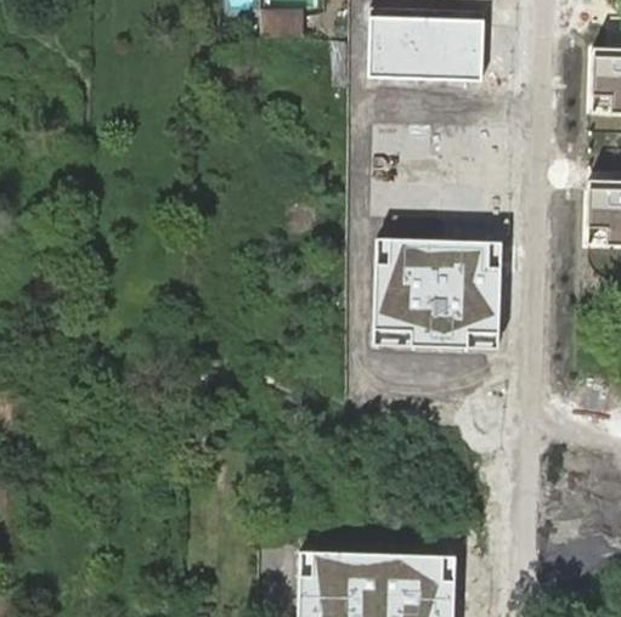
[(485,18),(373,15),(371,75),(483,79),(485,18)]
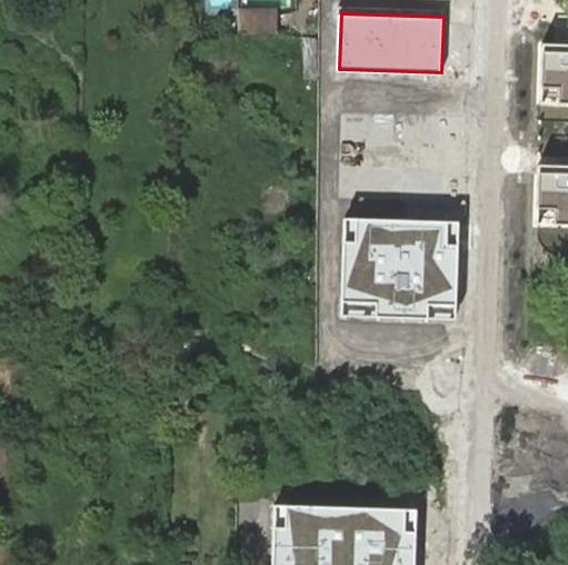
[(237,39),(276,40),(276,19),(237,18),(237,39)]
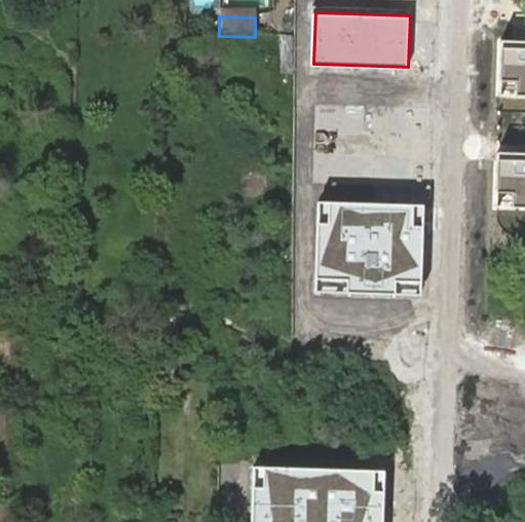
[(524,40),(500,40),(499,95),(524,95),(524,40)]
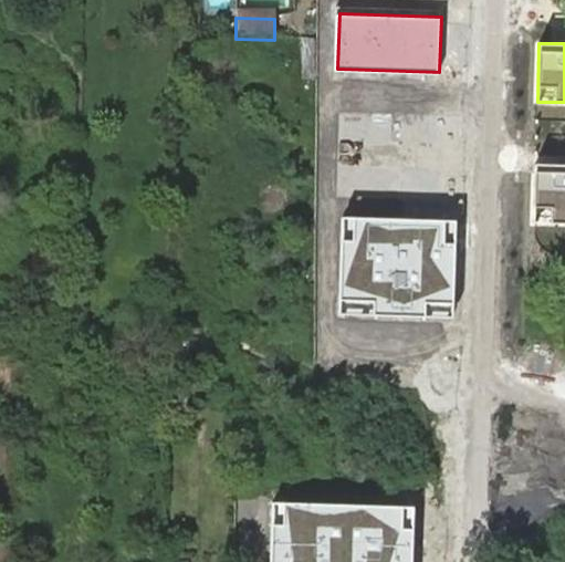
[(222,60),(236,61),(236,44),(222,44),(222,60)]
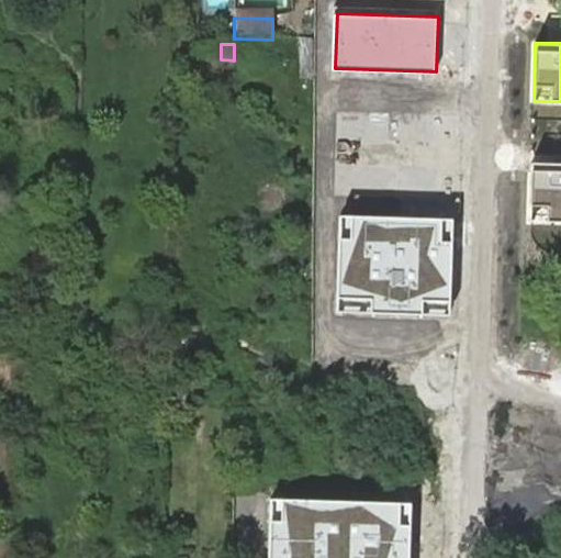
[(560,165),(527,165),(526,222),(560,223),(560,165)]
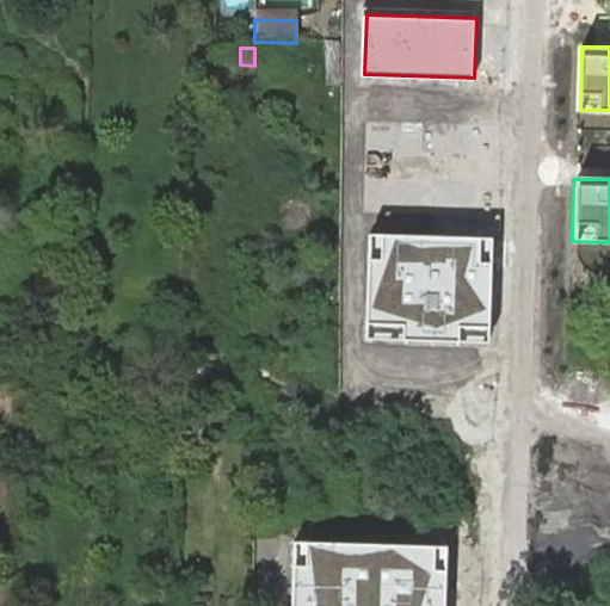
[(493,235),(383,229),(377,344),(487,348),(493,235)]
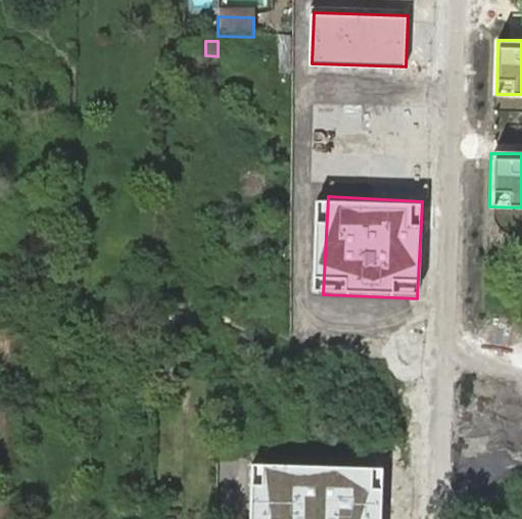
[(368,518),(371,469),(259,464),(256,518),(368,518)]
